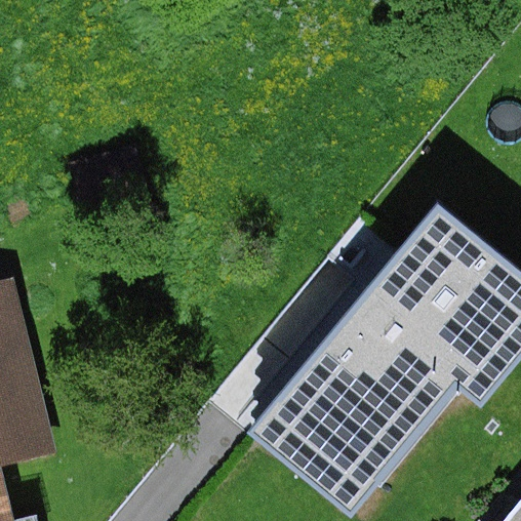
[(520,271),(439,203),(245,432),(345,515),(453,385),(478,405),(520,354),(520,271)]
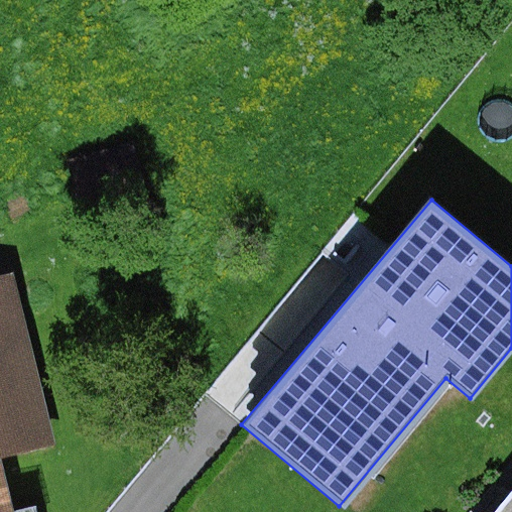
[(50,443),(10,271),(0,273),(0,511),(35,511),(34,503),(13,508),(0,456),(50,443)]
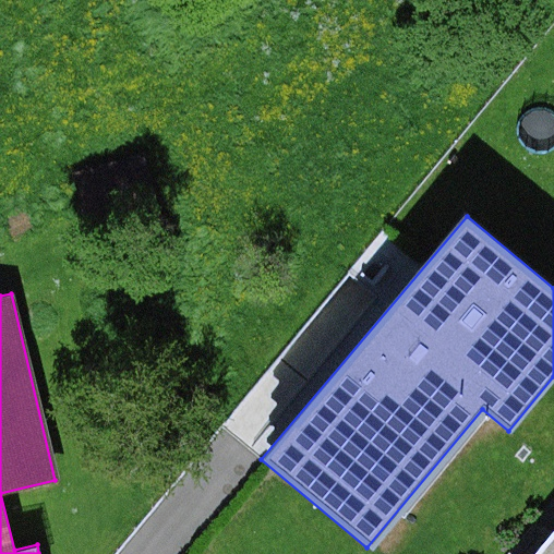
[(231,407),(262,434),(296,396),(265,369),(231,407)]
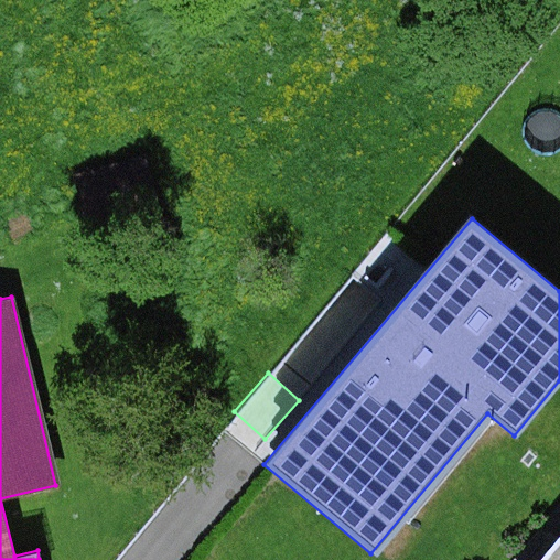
[(559,559),(559,532),(537,559),(559,559)]
